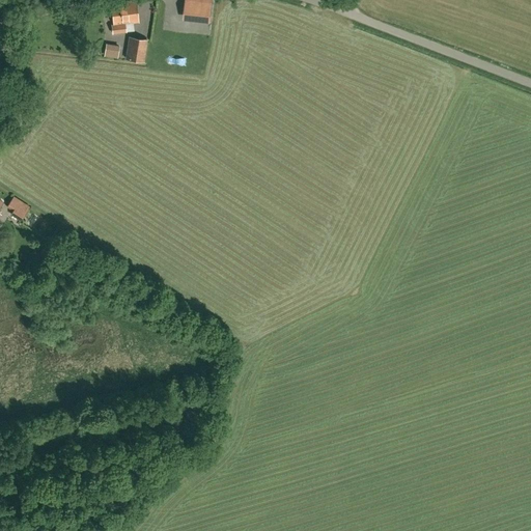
[(135,0),(134,0),(111,3),(113,25),(138,22),(135,0)]
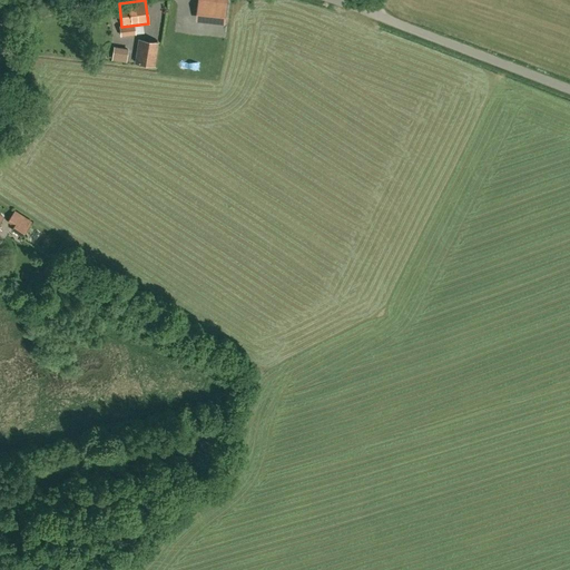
[(197,0),(195,19),(224,23),(227,0),(197,0)]
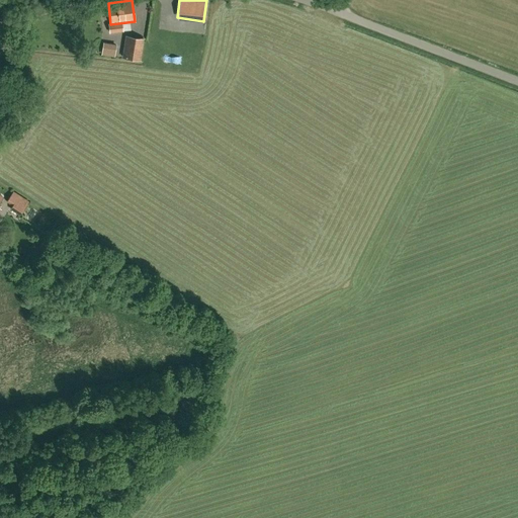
[(143,38),(126,36),(122,57),(140,60),(143,38)]
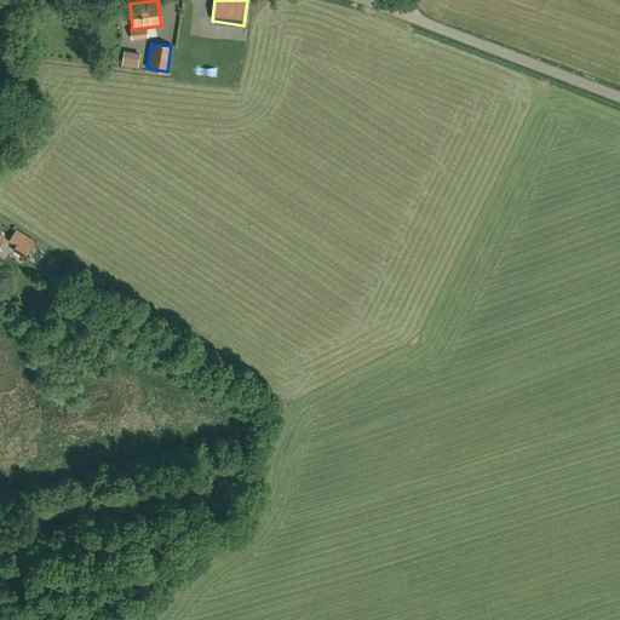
[(142,51),(125,49),(122,64),(138,68),(142,51)]
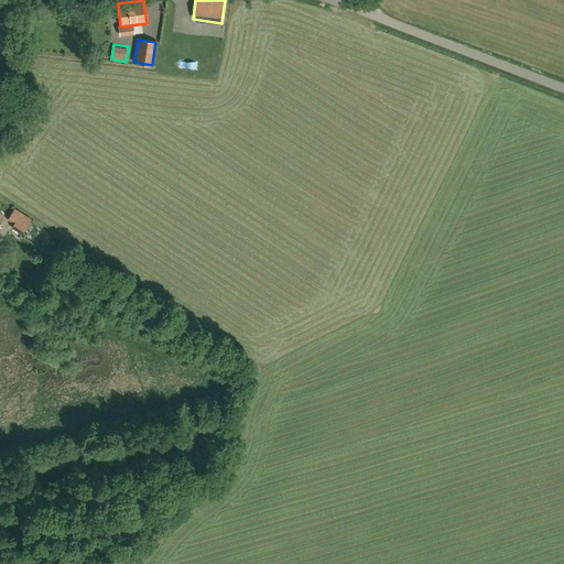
[(24,229),(31,217),(13,207),(7,219),(24,229)]
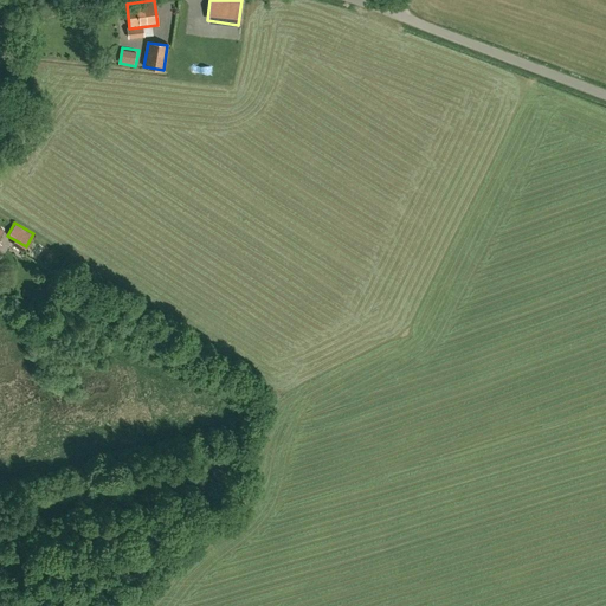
All buildings are outlined.
